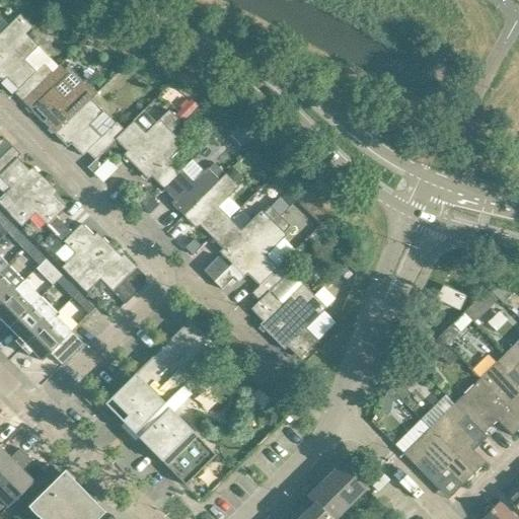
[(0,58),(25,33),(25,34),(32,27),(19,14),(0,33),(0,58)]
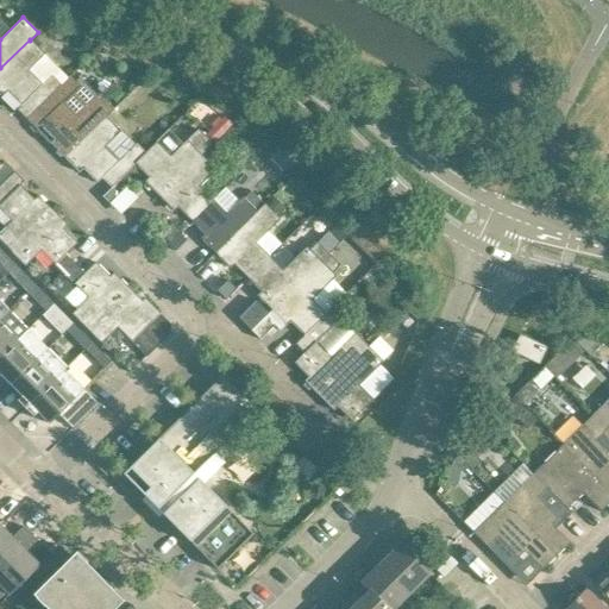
[(30,39),(0,68),(0,93),(2,96),(6,92),(20,106),(16,110),(26,120),(35,111),(61,86),(61,85),(51,75),(41,85),(26,70),(44,54),(30,41),(30,39)]
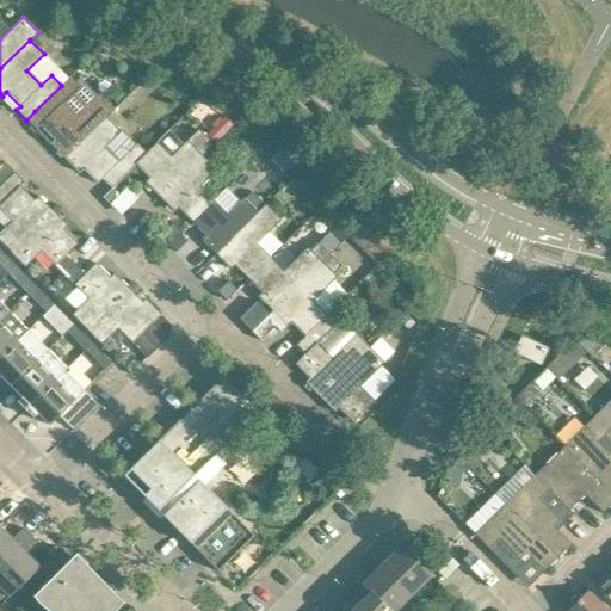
[(49,144),(63,159),(106,117),(107,118),(115,110),(99,94),(97,97),(79,79),(75,82),(69,76),(68,79),(61,85),(61,86),(35,111),(26,121),(36,130),(39,125),(54,140),(49,144)]
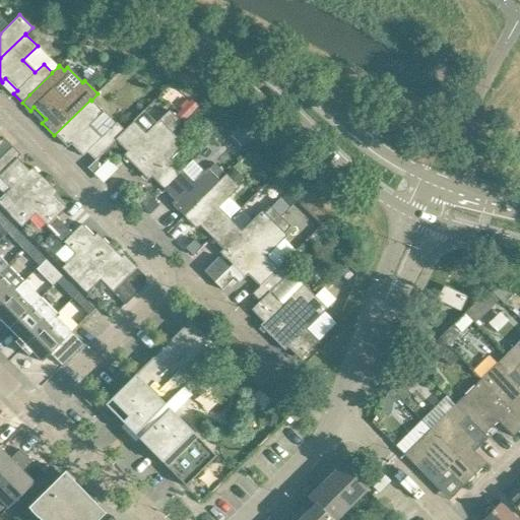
[(104,87),(98,93),(91,101),(96,106),(110,93),(104,87)]
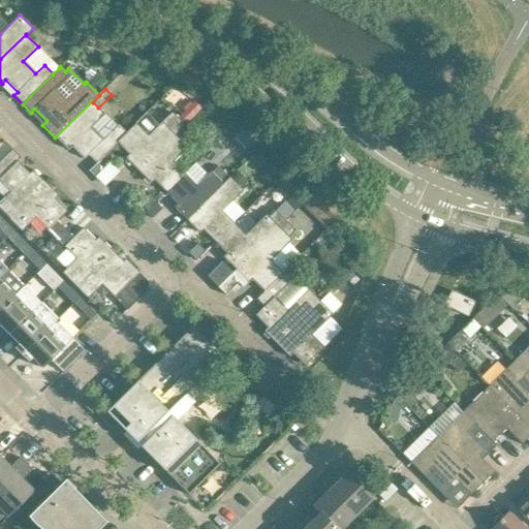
[(92,101),(55,137),(68,150),(71,147),(84,159),(88,155),(96,163),(117,143),(126,133),(118,125),(117,126),(102,141),(89,128),(103,114),(98,107),(93,102),(92,101)]
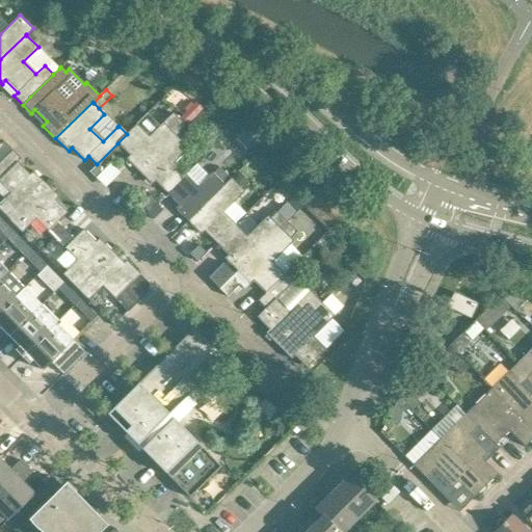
[(189,111),(195,116),(202,110),(196,105),(189,111)]
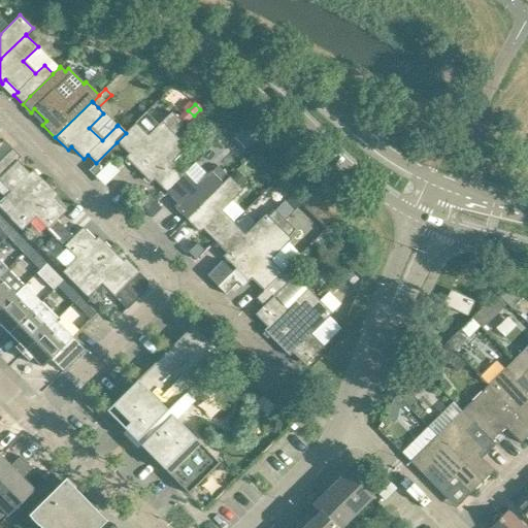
[(125,158),(137,171),(174,135),(184,125),(171,112),(158,125),(145,112),(126,133),(117,142),(128,155),(125,158)]
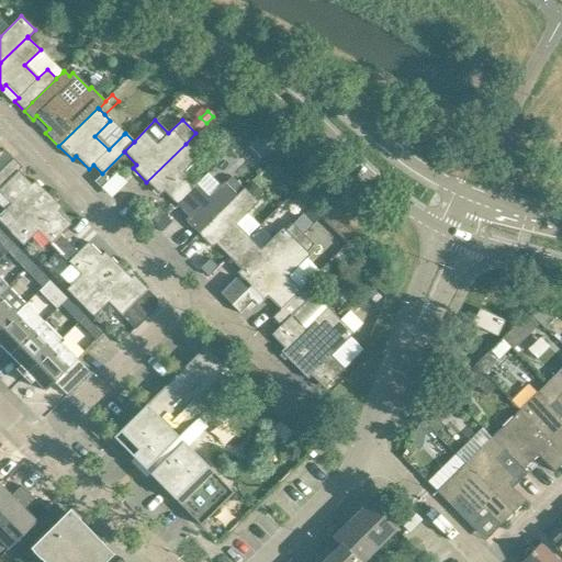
[(186,144),(146,182),(160,195),(164,192),(176,204),(197,184),(183,172),(199,157),(186,144)]
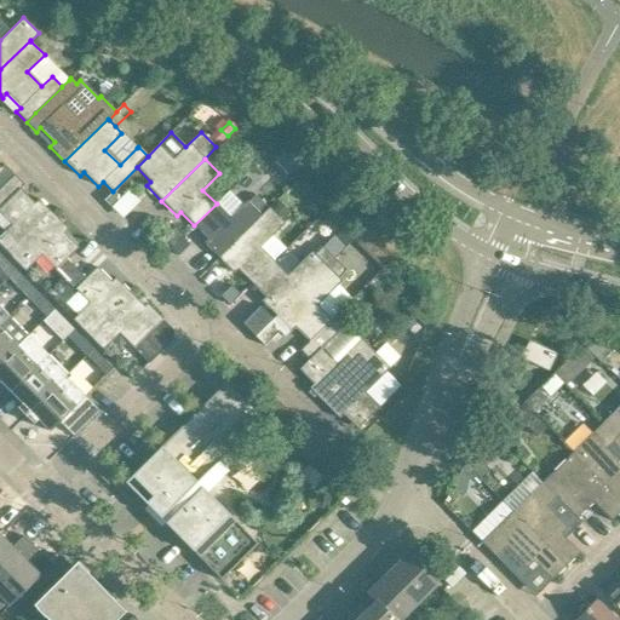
[(0,188),(15,174),(4,165),(0,168),(0,188)]
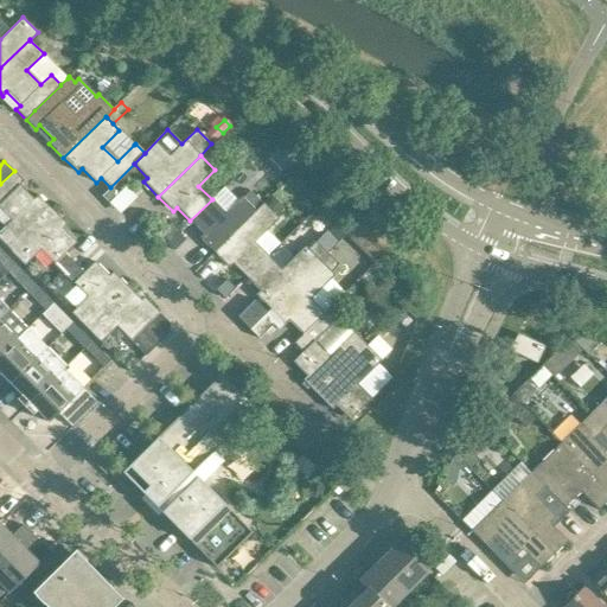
[(0,184),(0,206),(12,219),(4,228),(0,231),(0,241),(10,251),(52,210),(37,195),(33,199),(19,185),(24,181),(14,171),(0,184)]
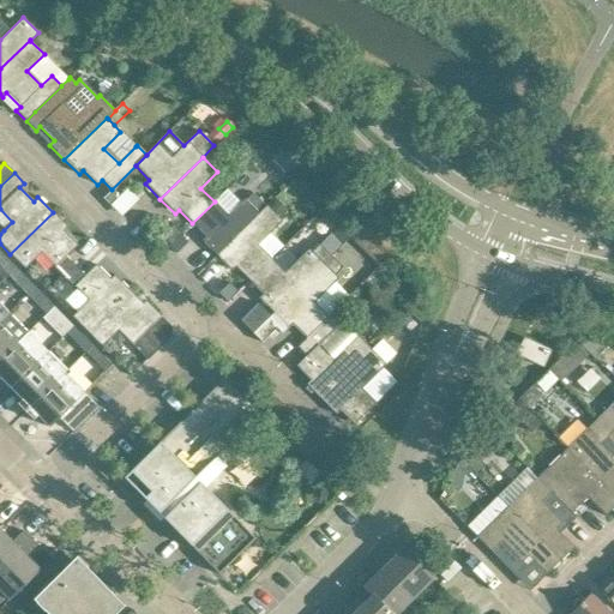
[(112,190),(103,199),(109,205),(115,199),(115,193),(112,190)]
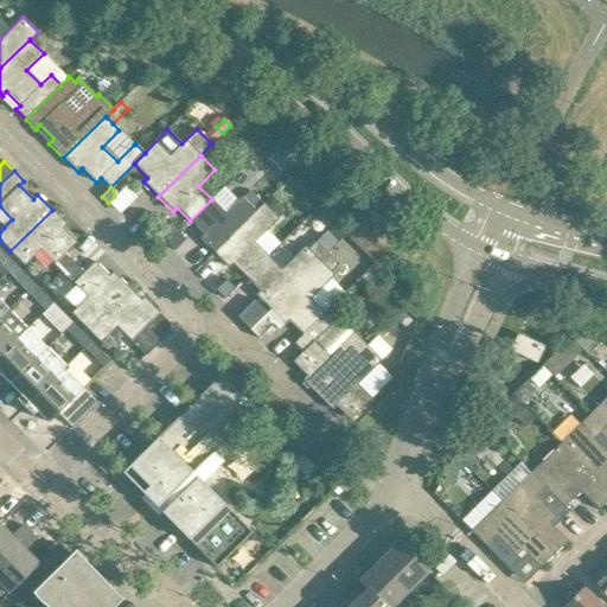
[(249,190),(242,197),(255,211),(263,204),(249,190)]
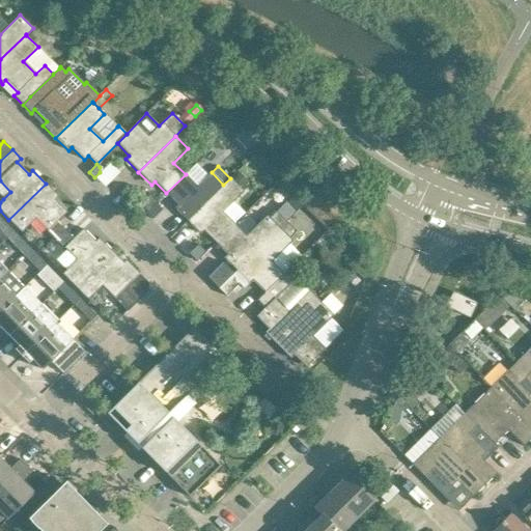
[(186,174),(166,193),(178,204),(174,208),(188,221),(224,186),(223,185),(212,172),(207,176),(197,187),(186,174)]
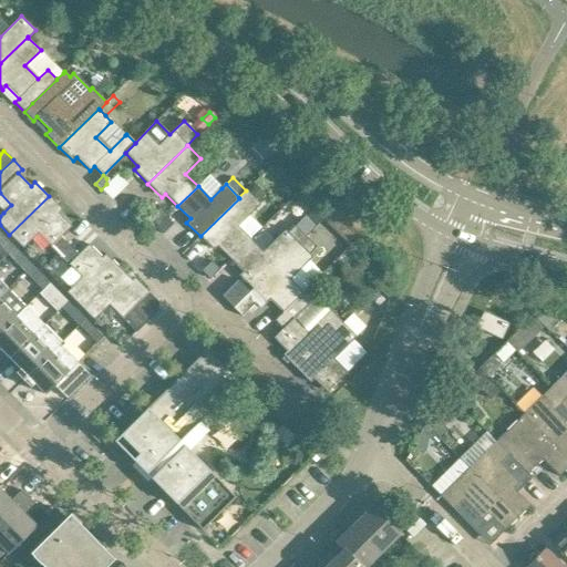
[(253,184),(246,189),(257,200),(264,195),(253,184)]
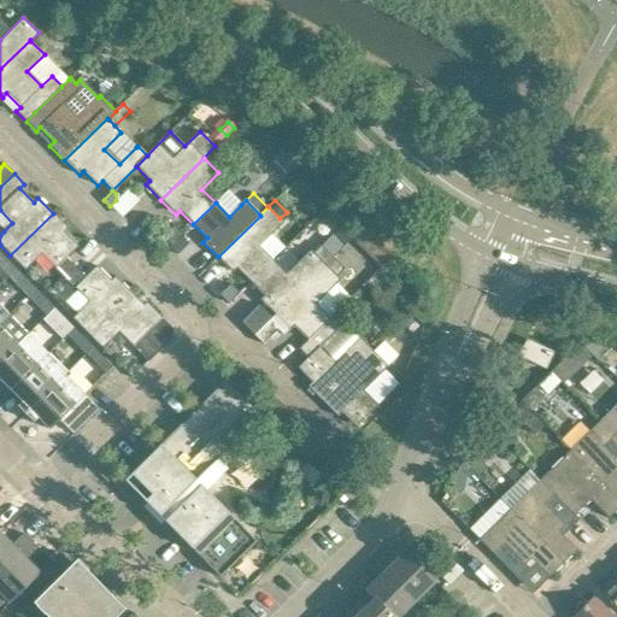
[(236,268),(251,282),(272,260),(258,247),(283,223),(268,207),(259,215),(260,216),(218,257),(233,272),(236,268)]
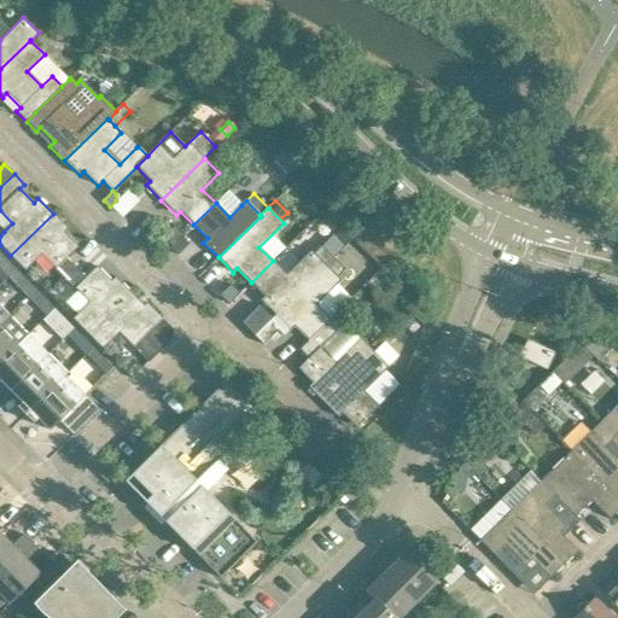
[(68,228),(53,214),(10,256),(25,270),(41,255),(56,269),(65,279),(75,268),(66,258),(77,248),(63,233),(68,228)]
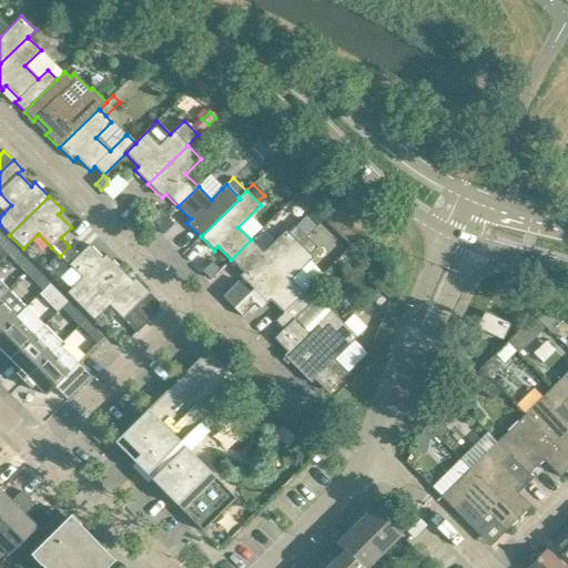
[(159,209),(150,219),(158,226),(168,217),(159,209)]
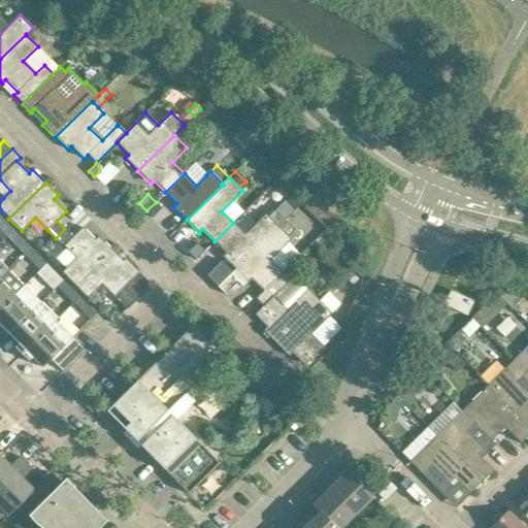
[(233,223),(215,241),(226,253),(222,257),(235,269),(285,221),(275,211),(269,218),(265,215),(244,235),(233,223)]
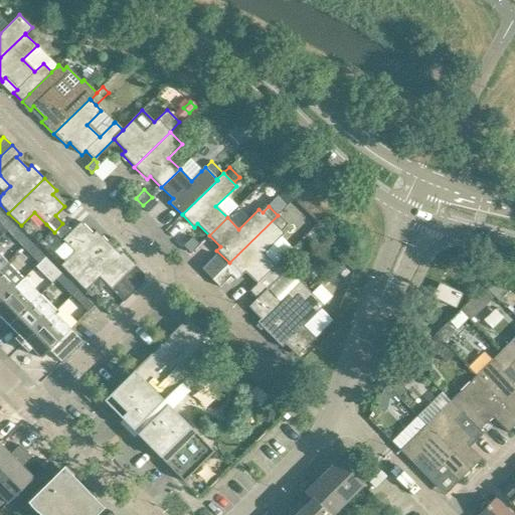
[(0,222),(7,230),(13,224),(0,211),(0,222)]
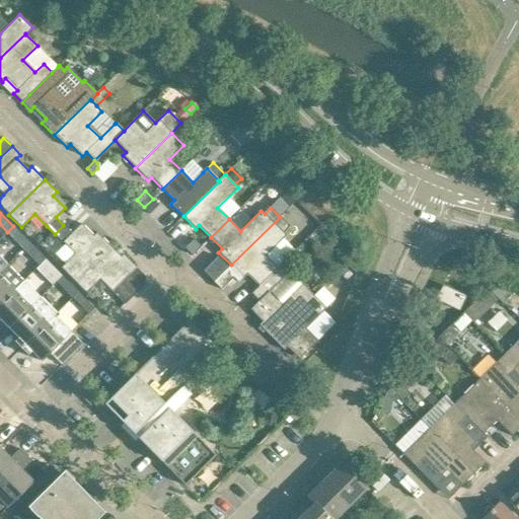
[(246,274),(258,286),(277,268),(266,256),(286,236),(284,234),(291,228),(280,217),(231,265),(228,268),(214,282),(221,290),(233,278),(235,279),(241,279),(243,277),(246,274)]
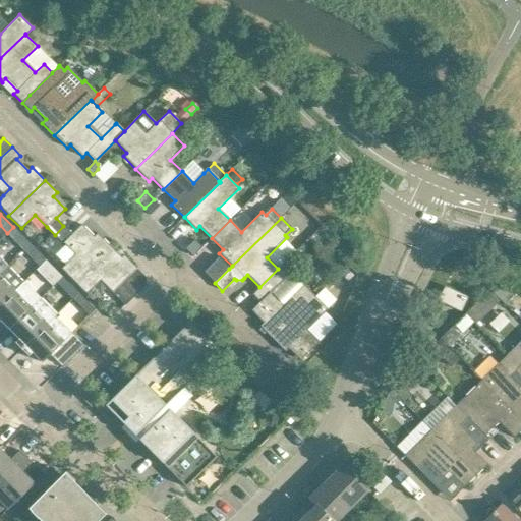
[(61,269),(73,282),(110,246),(97,233),(94,237),(81,225),(71,234),(63,226),(55,235),(63,243),(75,255),(61,269)]
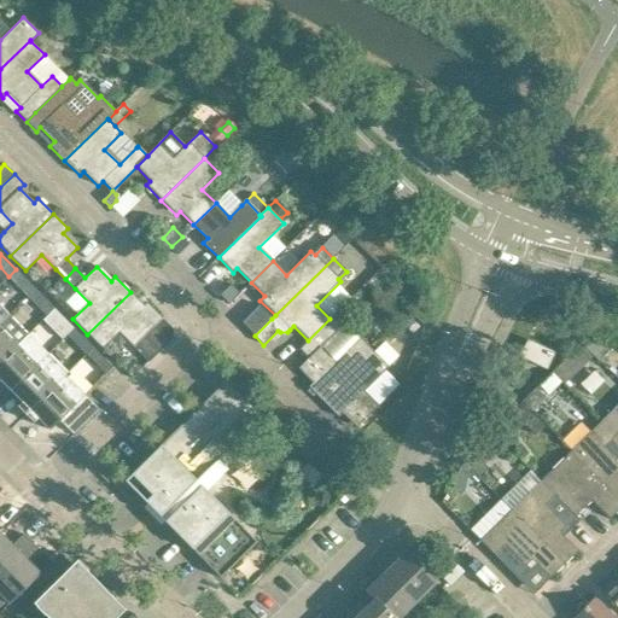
[(16,269),(9,277),(28,296),(35,290),(16,269)]
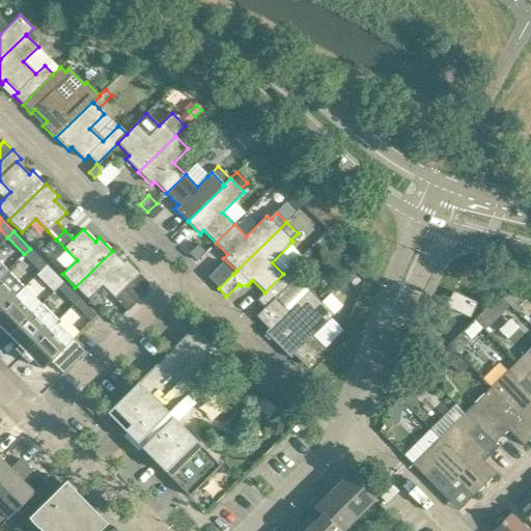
[(197,245),(189,254),(196,261),(204,253),(197,245)]
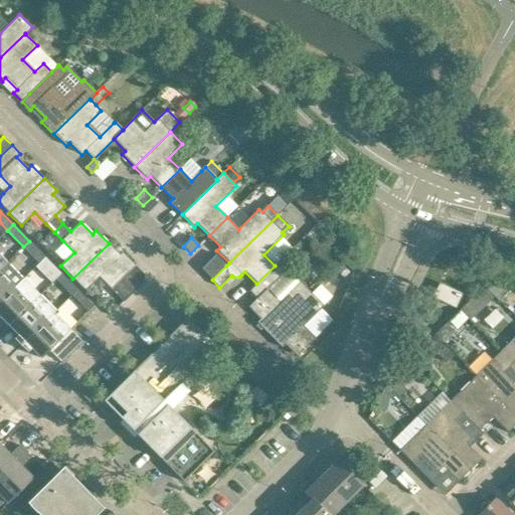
[(29,241),(23,246),(34,258),(39,251),(29,241)]
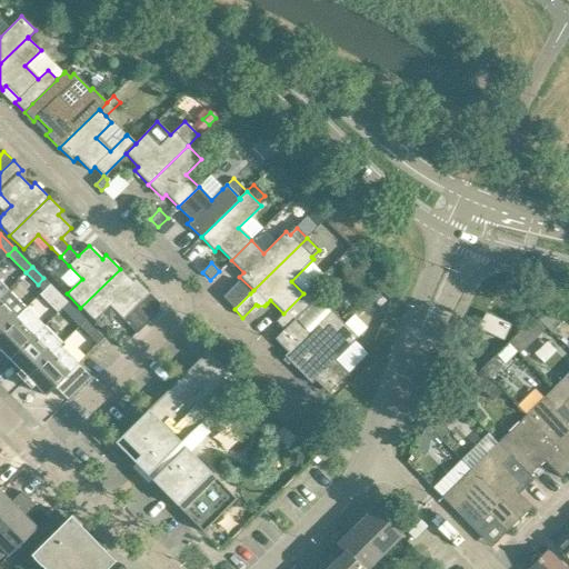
[(120,269),(80,308),(95,321),(109,307),(137,333),(148,323),(133,309),(149,293),(135,279),(132,281),(120,269)]
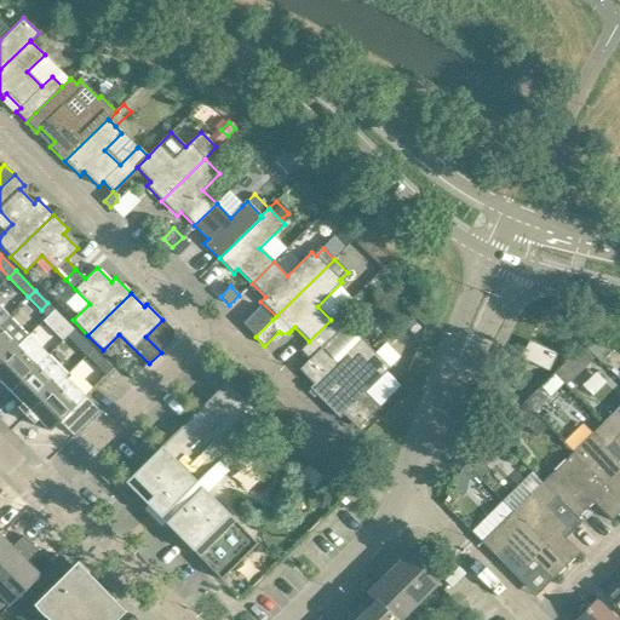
[(259,306),(242,323),(256,337),(273,320),(259,306)]
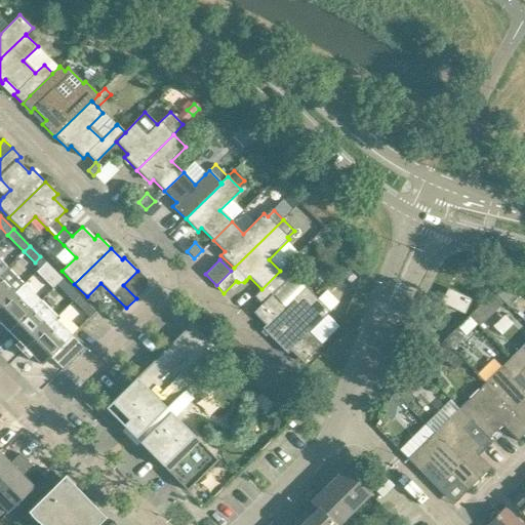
[(284,268),(291,275),(292,274),(298,268),(291,260),(284,268)]
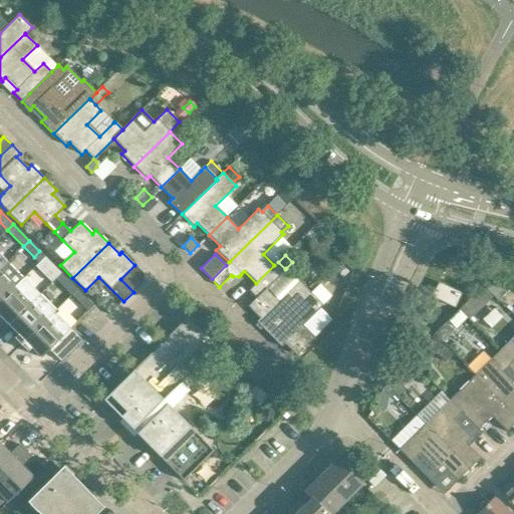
[(45,257),(39,262),(35,266),(40,272),(50,262),(45,257)]
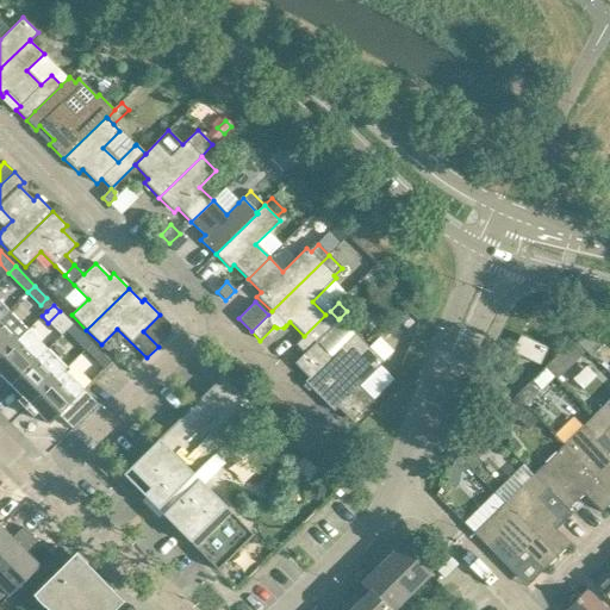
[(0,356),(27,330),(8,311),(0,318),(0,356)]
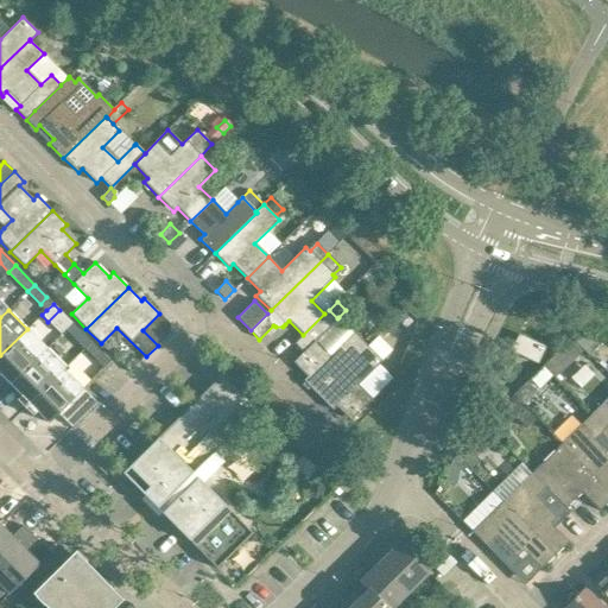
[(303,335),(293,343),(303,353),(293,362),(308,377),(303,381),(318,396),(367,347),(353,331),(331,353),(317,339),(337,318),(329,310),(324,314),(303,335)]
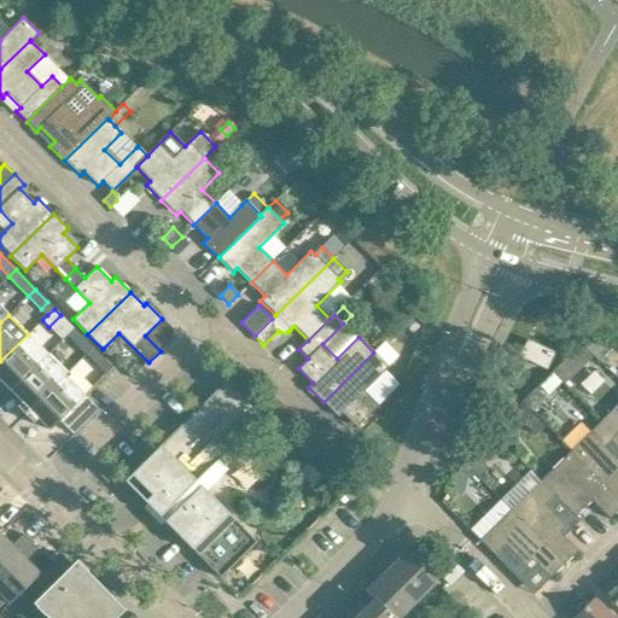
[(419,328),(410,319),(404,326),(413,334),(419,328)]
